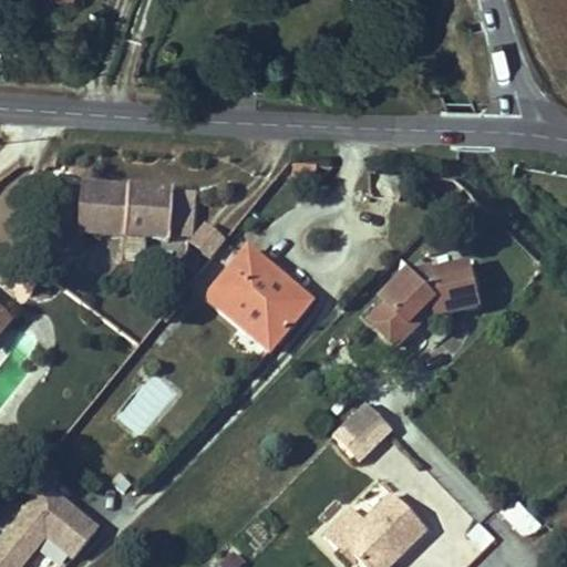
[(373,172),(372,198),(403,199),(404,173),(373,172)]
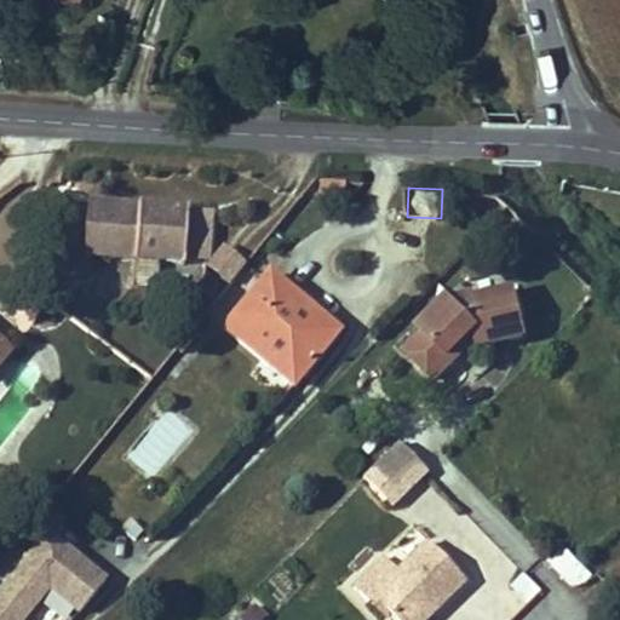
[(185,254),(189,210),(92,202),(87,258),(136,262),(159,264),(184,265),(185,254)]
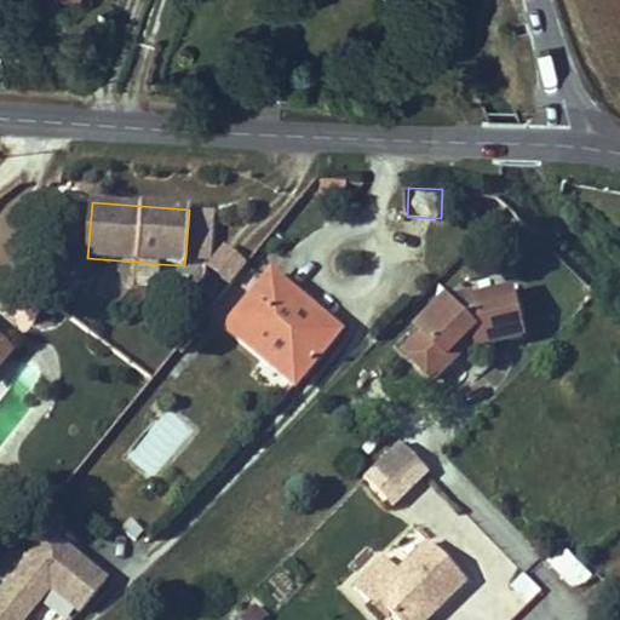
[(214,212),(189,210),(185,254),(211,256),(214,212)]
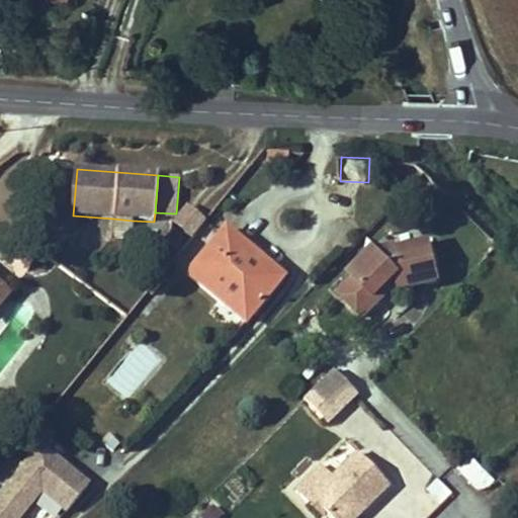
[(133,221),(113,219),(112,236),(132,238),(133,221)]
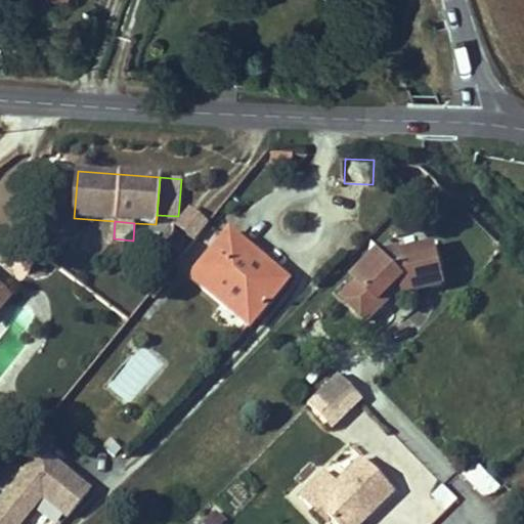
[(286,281),(228,233),(189,278),(248,326),(286,281)]
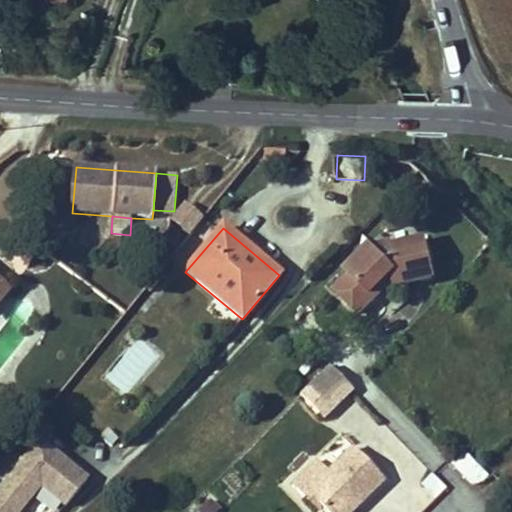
[(433,278),(424,240),(389,249),(387,249),(388,254),(377,256),(372,250),(371,250),(370,249),(346,272),(350,277),(335,291),(359,315),(375,299),(371,295),(382,284),(391,283),(395,281),(396,287),(433,278)]
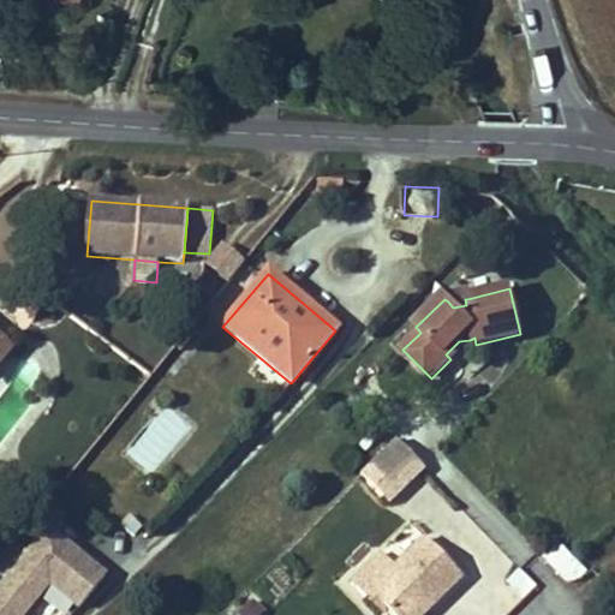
[(466,305),(465,299),(467,299),(466,296),(446,300),(447,300),(453,308),(466,305)]
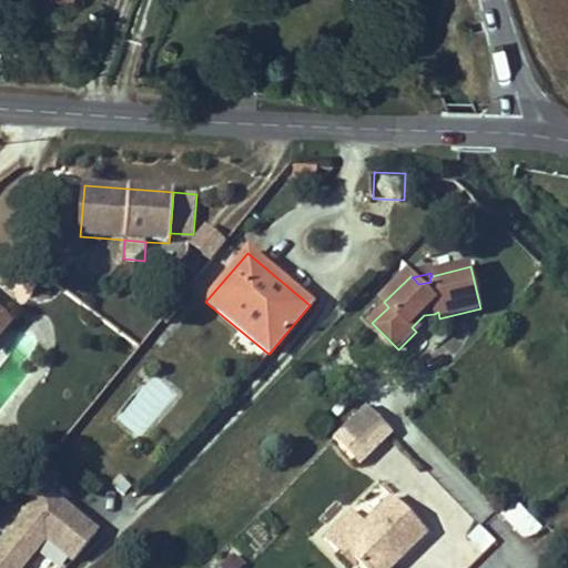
[(0,334),(9,324),(1,316),(1,315),(0,314),(0,334)]
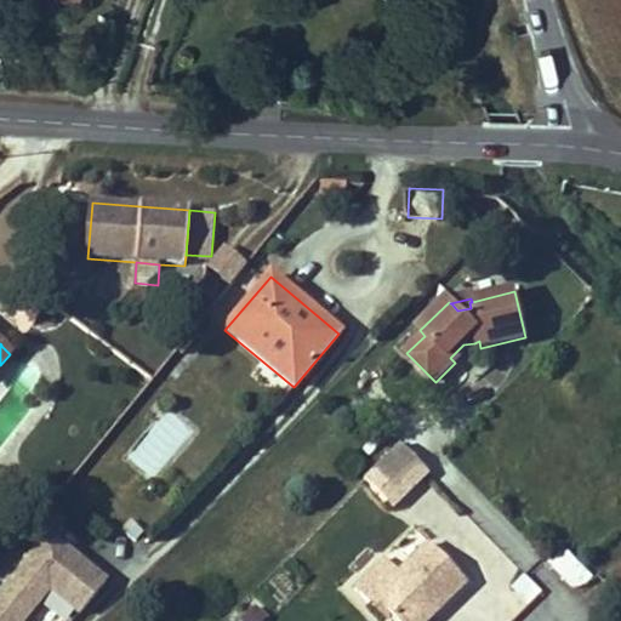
[(455,363),(474,343),(463,345),(450,358),(455,363)]
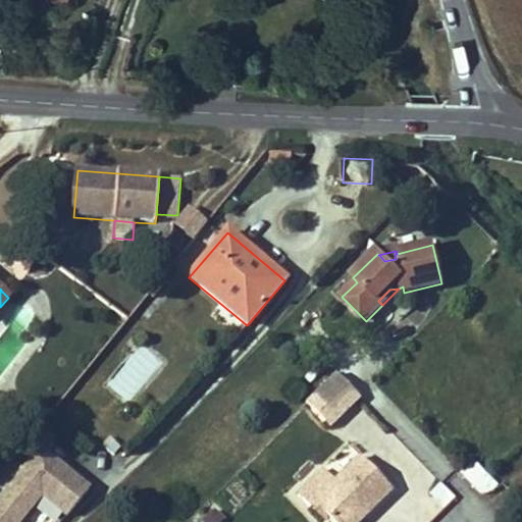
[(328,428),(359,398),(336,374),(306,404),(328,428)]
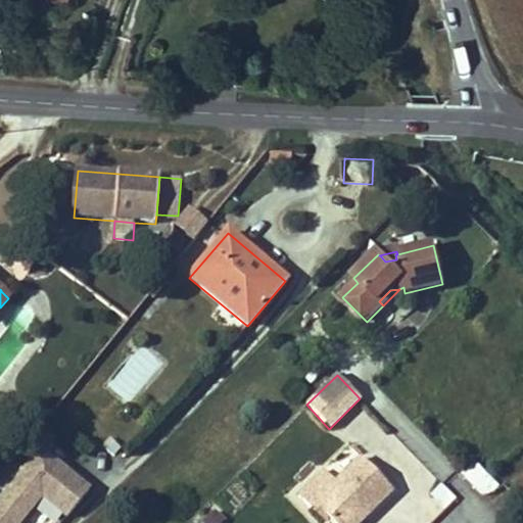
[(123,464),(120,460),(126,454),(109,437),(103,443),(92,455),(112,475),(123,464)]
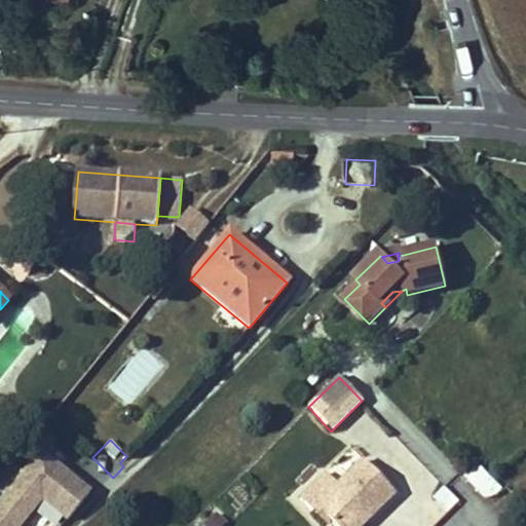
[(0,495),(3,498),(0,502),(0,525),(24,525),(42,504),(66,525),(90,495),(41,454),(23,476),(11,466),(0,479),(0,495)]
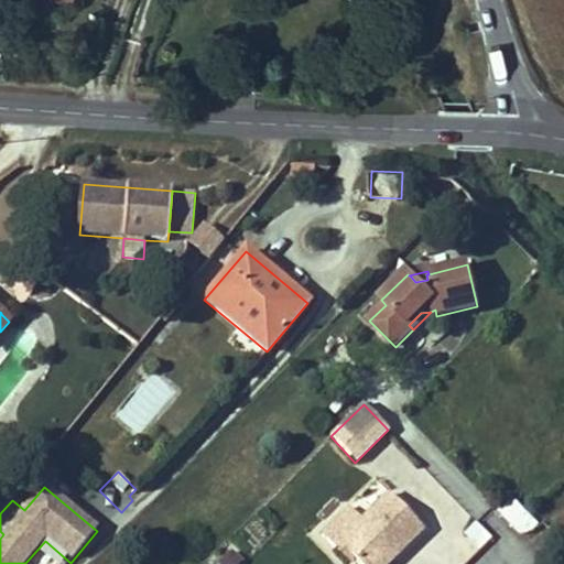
[(398,554),(423,530),(389,495),(361,521),(349,508),(322,535),(335,549),(338,544),(353,559),(357,563),(377,563),(393,550),(398,554)]
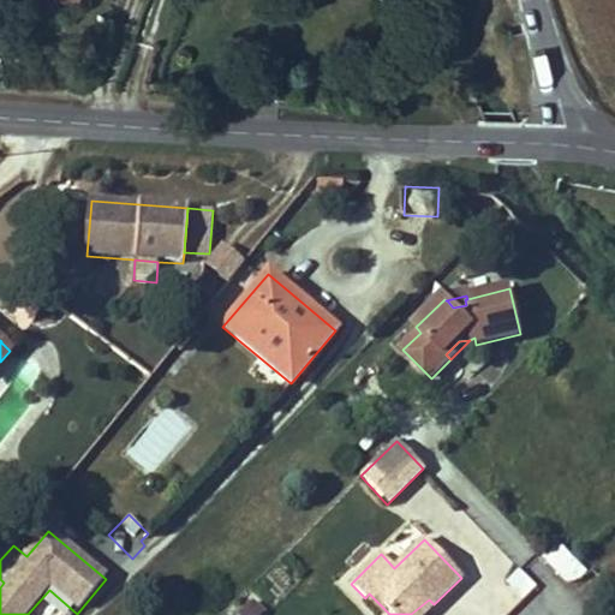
[(590,574),(563,548),(548,562),(555,571),(565,580),(569,581),(573,583),(578,581),(585,578),(590,574)]
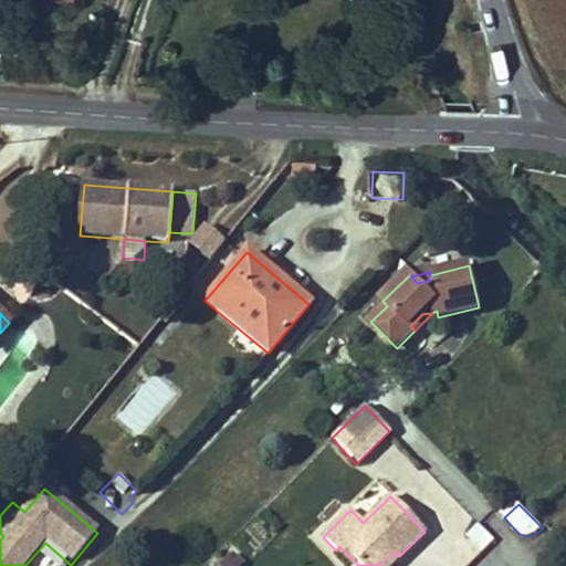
[(495,540),(480,525),(470,535),(485,551),(495,540)]
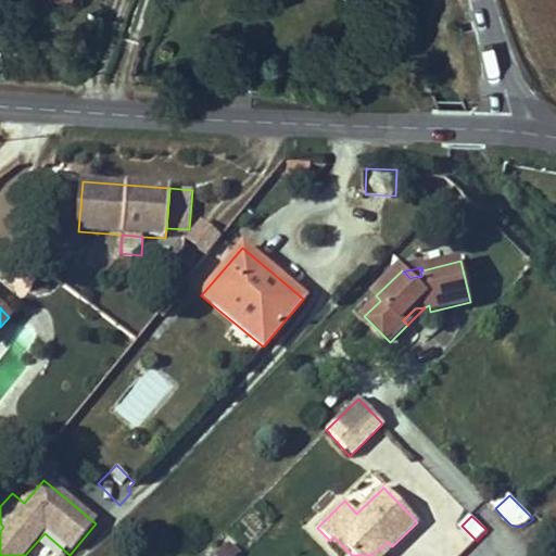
[(348,551),(333,536),(330,541),(343,555),(348,551)]
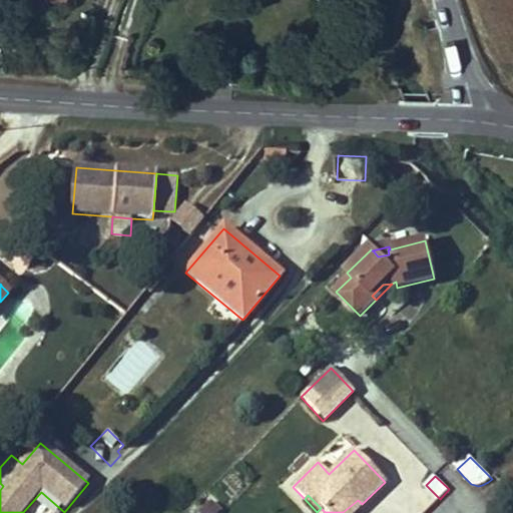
[(352,512),(362,504),(358,500),(343,512),(352,512)]
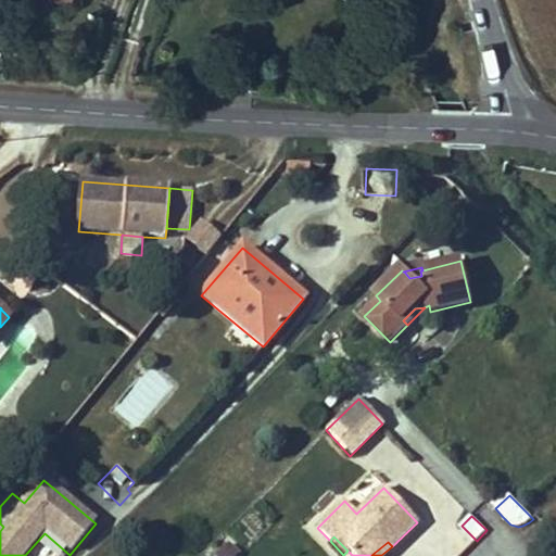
[(239,555),(228,545),(216,555),(239,555)]
